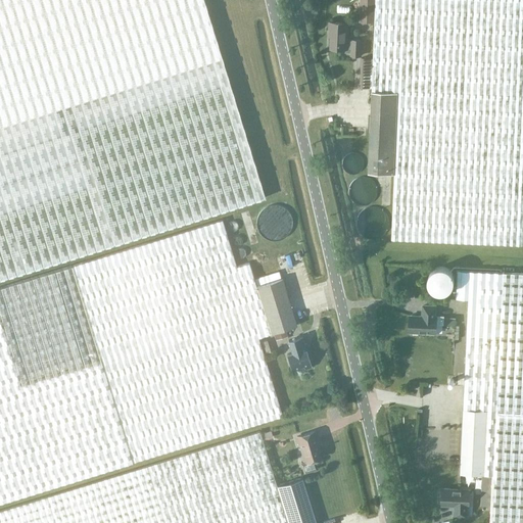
[(0,0),(0,277),(266,195),(204,0),(0,0)]
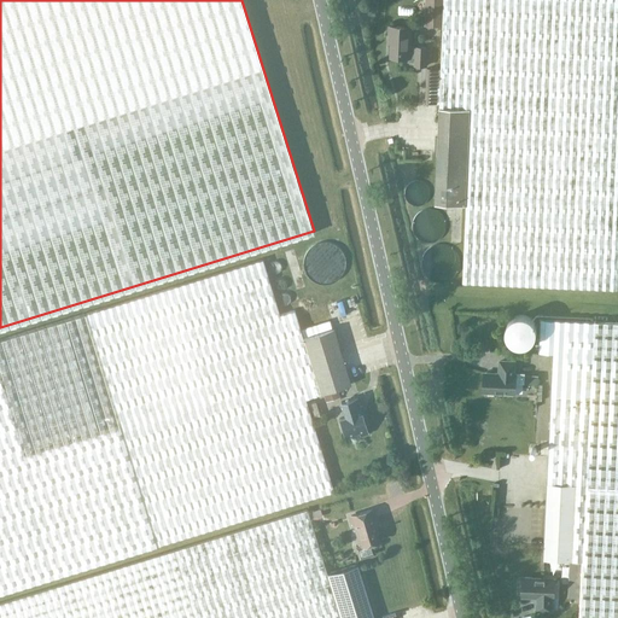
[(425,0),(424,24),(442,25),(443,0),(425,0)]
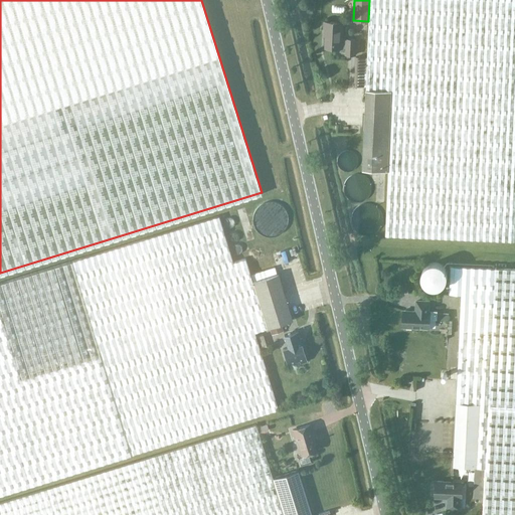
[(388,171),(385,235),(440,238),(514,241),(514,240),(514,224),(514,0),(369,0),(369,17),(367,57),(366,87),(365,114),(362,170),(388,171)]
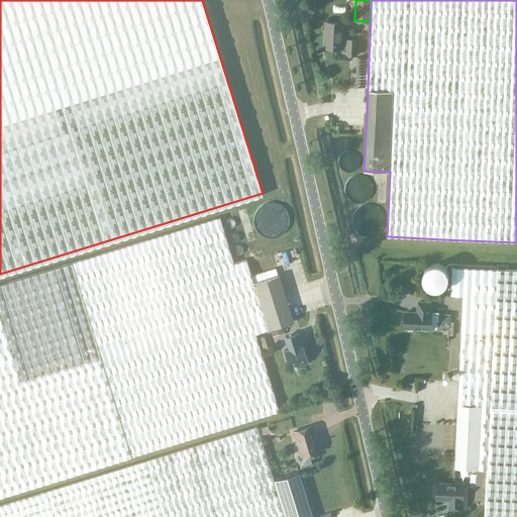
[(325,22),(324,36),(326,36),(326,47),(342,48),(342,52),(347,52),(346,56),(356,56),(357,40),(343,39),(344,23),(325,22)]
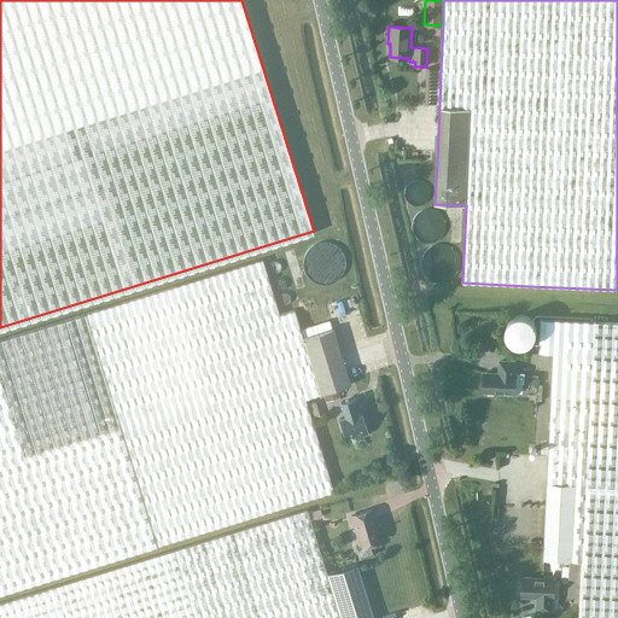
[(427,68),(425,103),(439,104),(441,69),(427,68)]
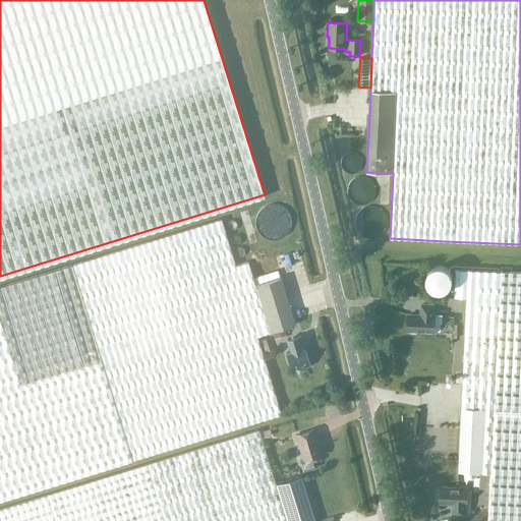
[(359,163),(359,162),(358,159),(357,156),(355,155),(351,153),(348,154),(346,155),(344,155),(343,157),(342,159),(341,162),(341,164),(342,166),(344,169),(346,170),(349,171),(352,171),(353,171),(356,169),(357,168),(358,166),(359,163)]
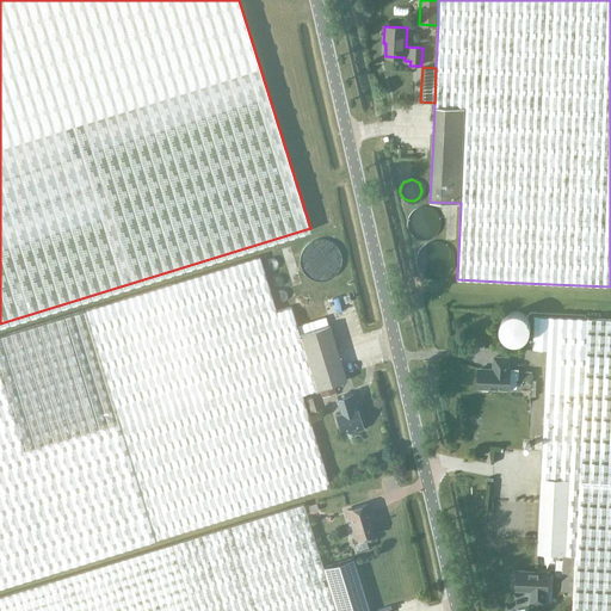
[(438,222),(438,221),(437,216),(436,213),(434,211),(432,209),(430,208),(427,207),(424,205),(420,205),(418,207),(415,207),(412,210),(409,213),(408,215),(407,218),(406,221),(407,224),(407,227),(408,229),(411,232),(413,234),(415,236),(418,236),(421,238),(425,238),(427,236),(431,235),(433,233),(436,230),(437,228),(438,224),(438,222)]
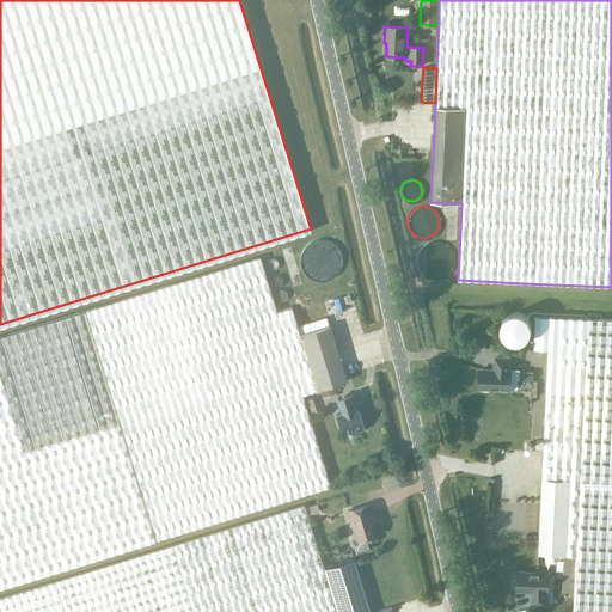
[(340,258),(338,255),(337,251),(336,248),(334,244),(329,242),(325,239),(322,238),(318,238),(312,239),(308,242),(305,244),(303,248),(300,251),(299,255),(299,258),(299,262),(300,265),(303,269),(305,273),(307,275),(312,277),(318,279),(323,279),(326,277),(329,276),(332,273),(336,269),(337,267),(338,263),(340,258)]
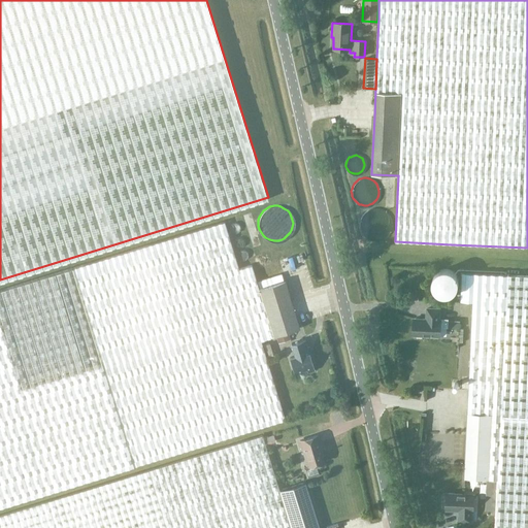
[(0,290),(0,505),(285,420),(261,340),(273,336),(276,335),(288,331),(298,328),(296,324),(289,297),(284,281),(259,288),(253,265),(239,268),(225,222),(0,290)]
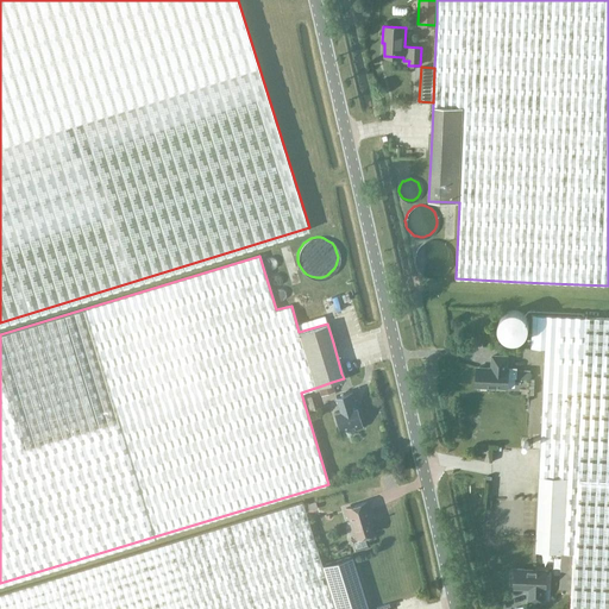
[(535,551),(573,553),(571,608),(608,608),(608,318),(532,315),(531,350),(545,350),(535,551)]
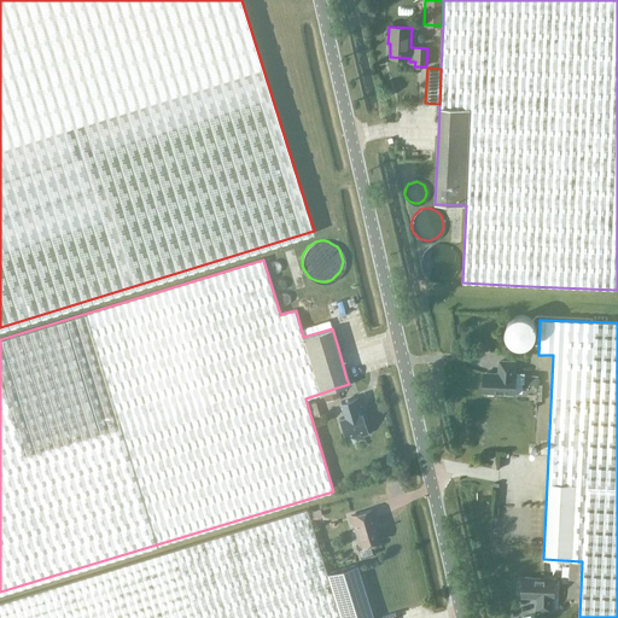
[(487,373),(485,392),(516,394),(516,383),(517,374),(514,374),(514,361),(499,361),(499,374),(487,373)]
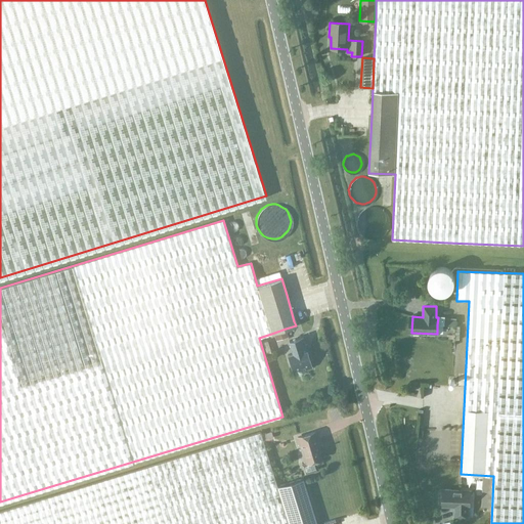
[(286,329),(274,333),(276,340),(288,337),(286,329)]
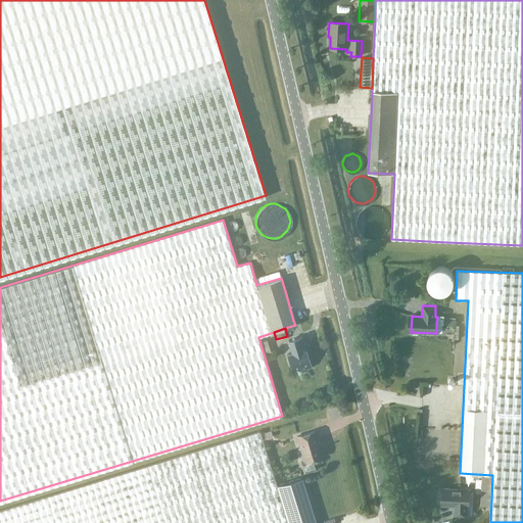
[(308,360),(312,359),(308,349),(305,349),(301,336),(288,340),(292,352),(286,354),(291,369),(303,366),(304,369),(312,367),(308,360)]
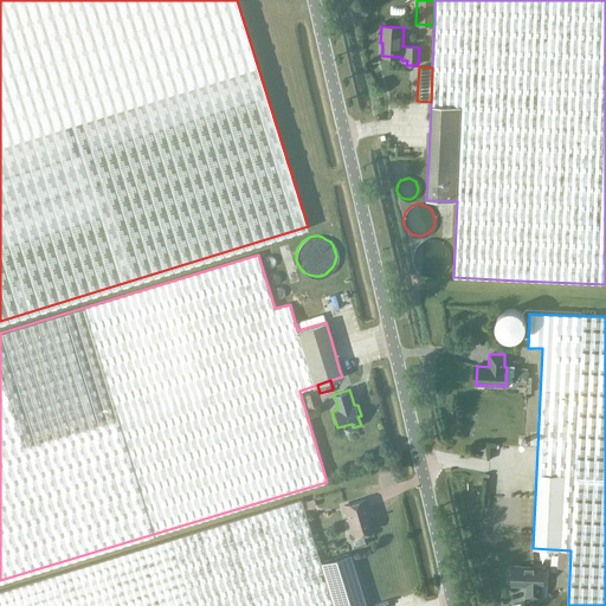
[(345,504),(353,535),(348,537),(352,547),(365,543),(361,533),(371,530),(366,514),(367,514),(365,507),(363,498),(345,504)]
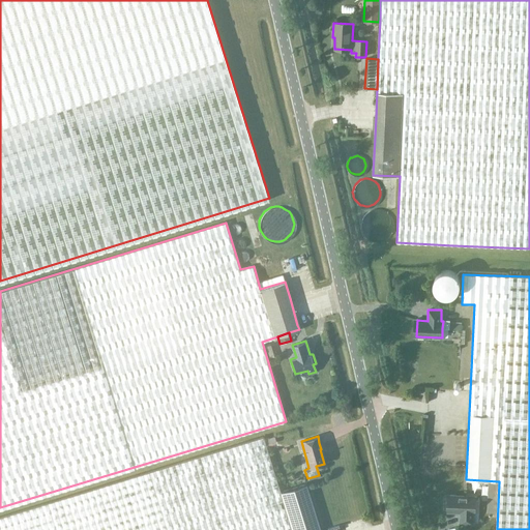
[(280,492),(263,437),(5,514),(0,516),(0,529),(319,529),(306,488),(305,483),(280,492)]
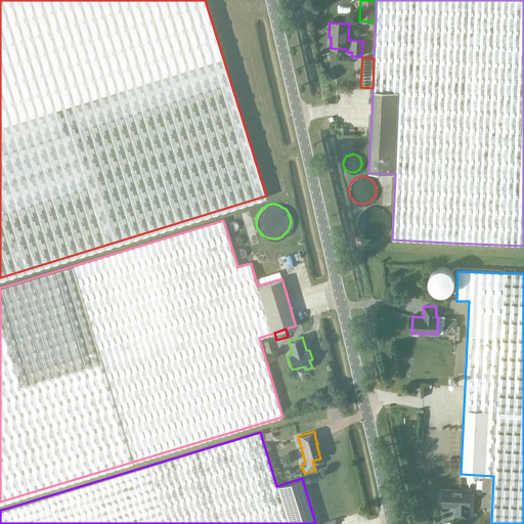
[(454,517),(467,518),(468,508),(470,508),(471,490),(445,489),(444,507),(455,507),(454,517)]
